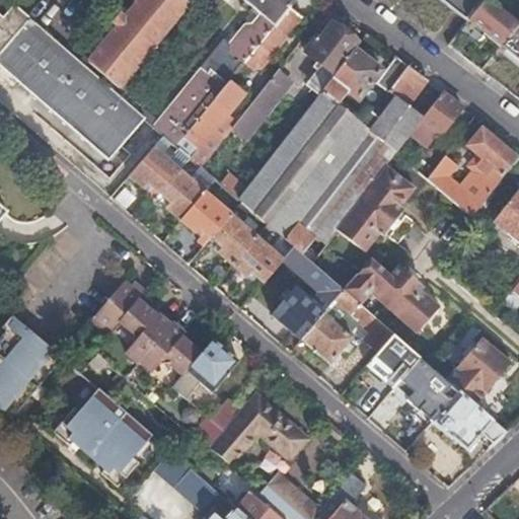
[(121,84),(187,4),(181,0),(136,0),(124,16),(120,12),(112,22),(116,26),(86,62),(118,88),(121,84)]
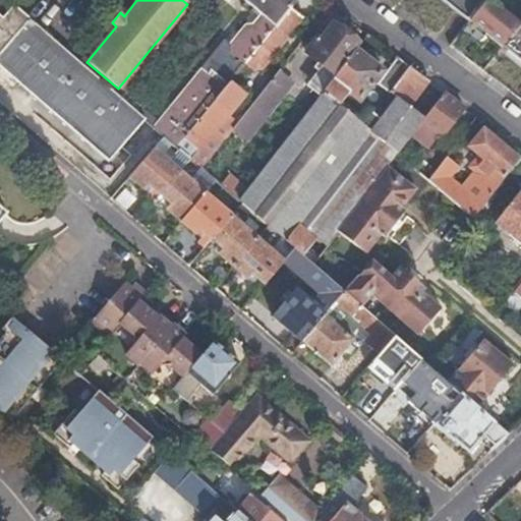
[(200,0),(205,3),(212,9),(219,0),(241,0),(243,1),(240,6),(244,10),(248,5),(259,14),(251,23),(244,24),(230,42),(225,38),(224,39),(159,120),(141,107),(146,103),(141,100),(134,109),(145,118),(153,125),(164,134),(177,146),(184,135),(228,82),(244,61),(289,5),(293,0),(200,0)]
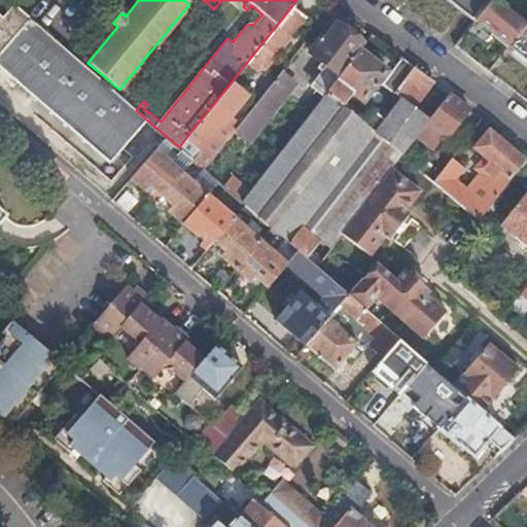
[(457,0),(456,1),(453,5),(473,22),(490,0),(457,0)]
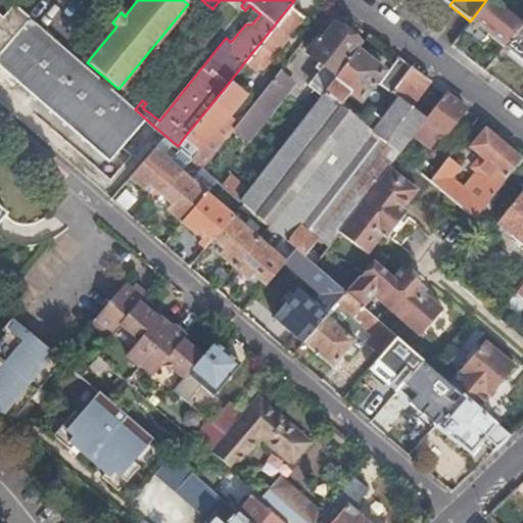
[(486,0),(470,21),(503,47),(503,46),(522,22),(493,0),(486,0)]
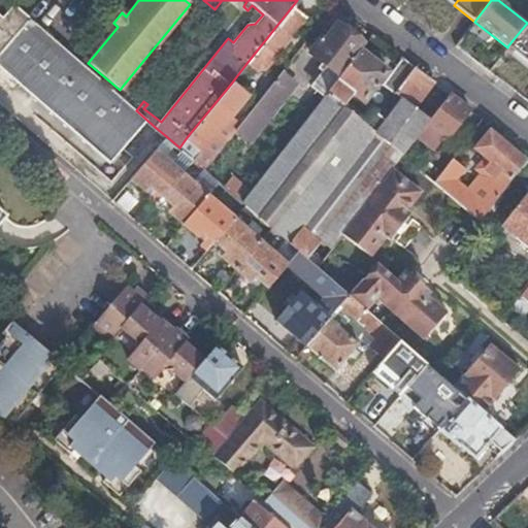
[(0,32),(20,9),(15,5),(3,20),(0,15),(0,32)]
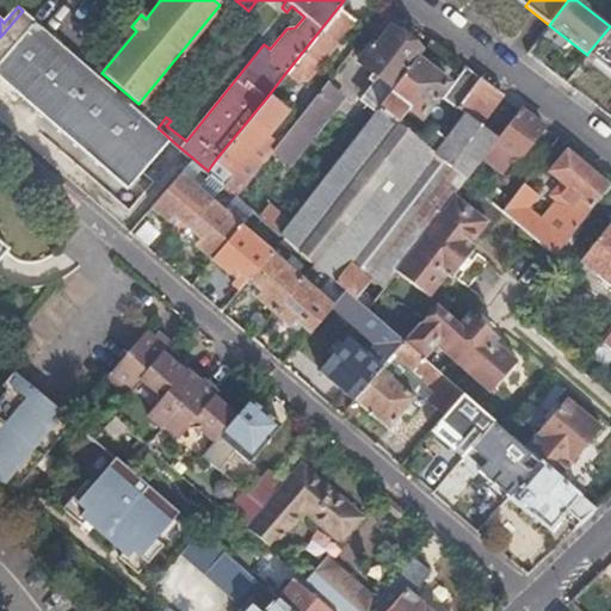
[(353,18),(339,6),(287,72),(297,80),(306,79),(352,18),(353,19),(353,18)]
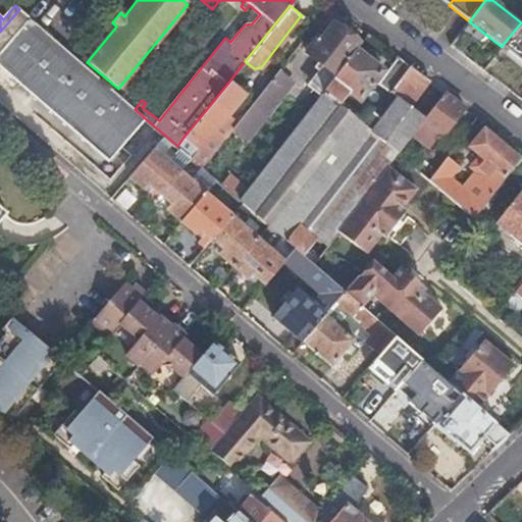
[(115,93),(71,54),(52,38),(38,25),(19,9),(0,32),(0,66),(109,161),(145,118),(135,109),(124,101),(115,93)]
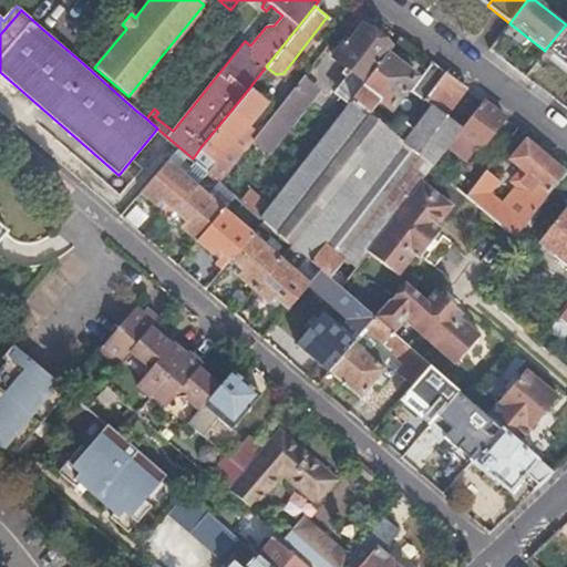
[(566,22),(545,50),(566,68),(566,22)]
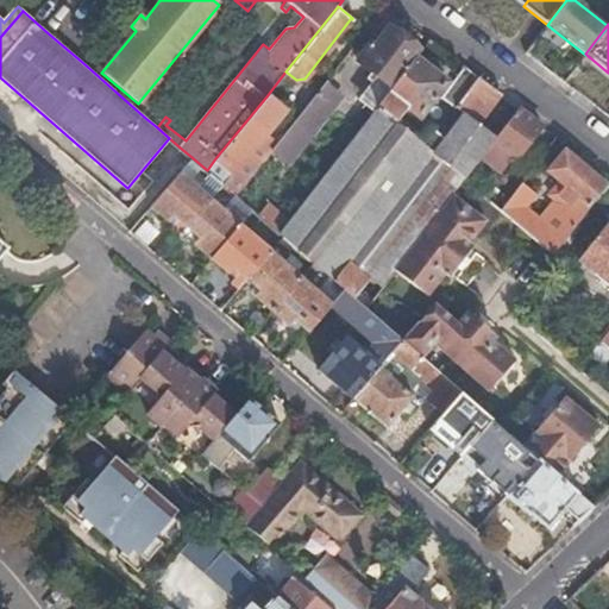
[(414,58),(419,50),(388,26),(374,45),(370,43),(356,61),(370,71),(376,76),(371,82),(360,96),(375,108),(376,106),(414,58)]
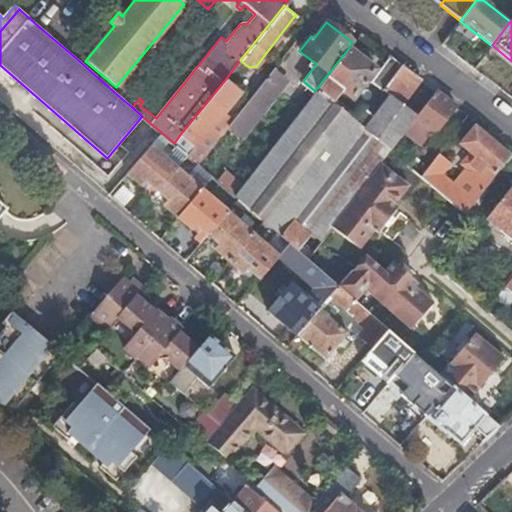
[(373,69),(348,49),(316,89),(331,102),(341,89),(352,98),(373,69)]
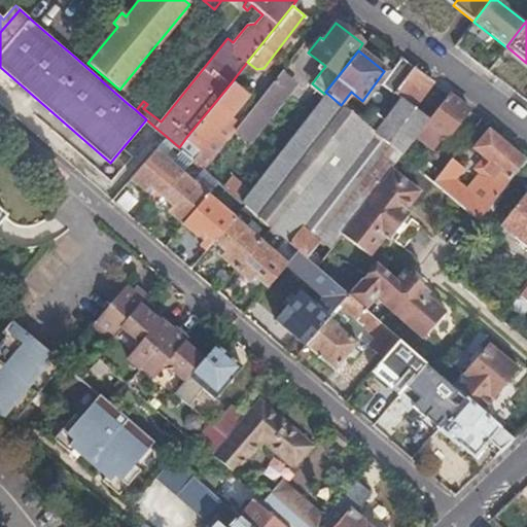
[(413,66),(400,57),(381,84),(393,93),(413,66)]
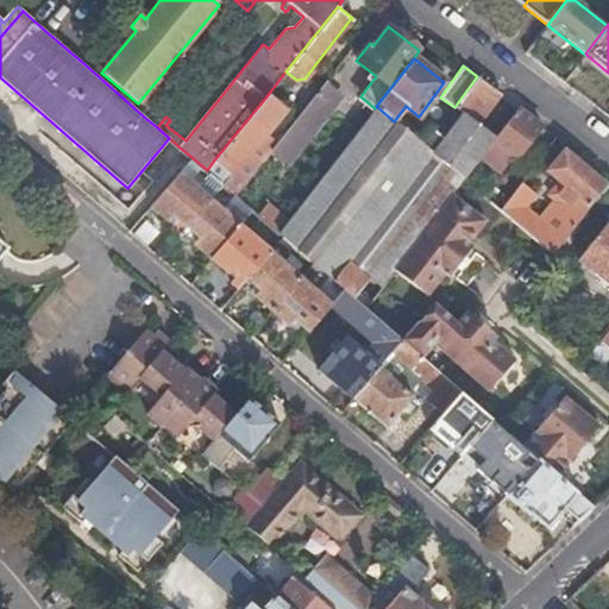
[(376,76),(370,71),(365,77),(371,82),(376,76)]
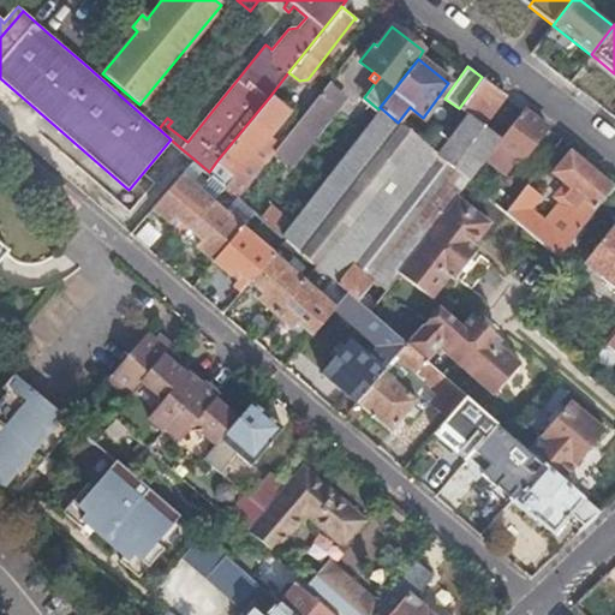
[(482,77),(459,108),(465,113),(447,137),(435,129),(424,143),(398,123),(380,107),(378,109),(376,112),(291,224),(281,236),(285,238),(294,246),(316,266),(330,279),(346,292),(368,311),(374,304),(362,294),(369,284),(348,267),(435,153),(454,168),(369,280),(383,291),(396,273),(455,197),(467,181),(487,157),(501,138),(482,126),(506,95),(482,77)]
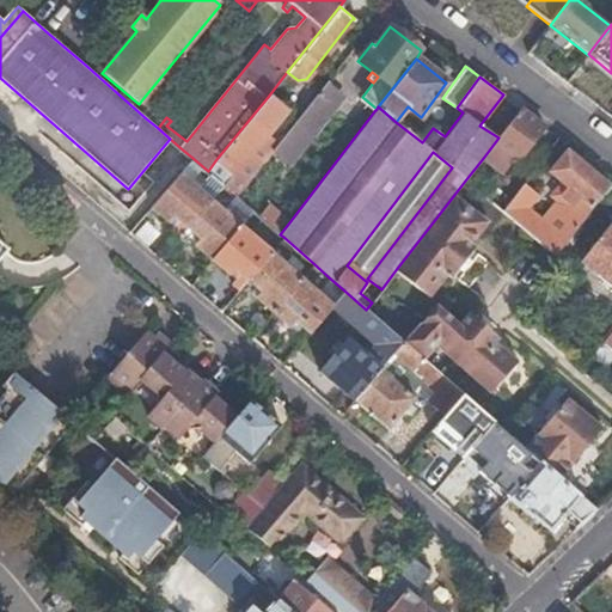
[(338,92),(326,81),(277,142),(271,150),(289,164),(311,136),(342,98),(337,93),(338,92)]
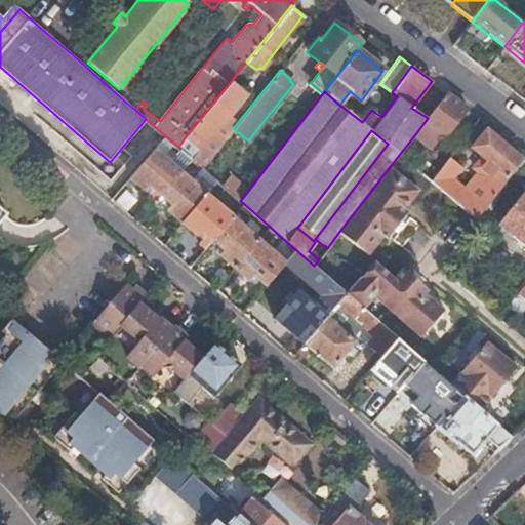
[(240,91),(230,83),(186,136),(178,147),(192,159),(202,167),(233,128),(238,122),(230,115),(241,101),(240,91)]
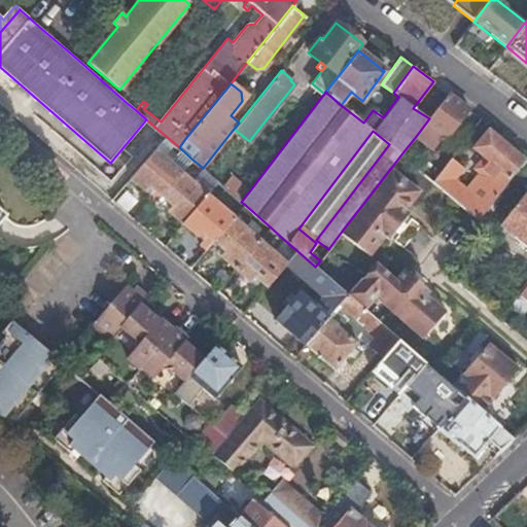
[(322,96),(324,94),(312,83),(310,86),(322,96)]
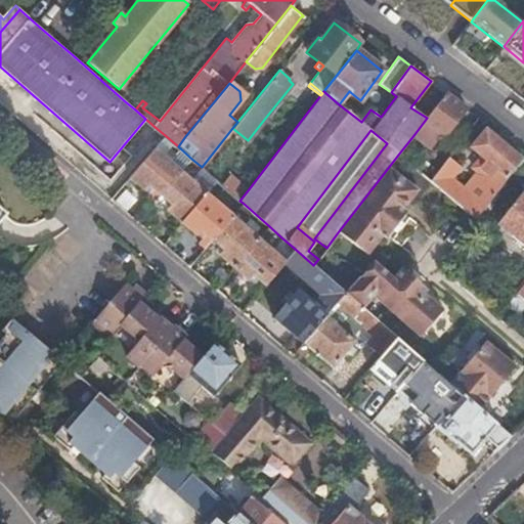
[(125,101),(132,92),(122,85),(119,89),(116,93),(125,101)]
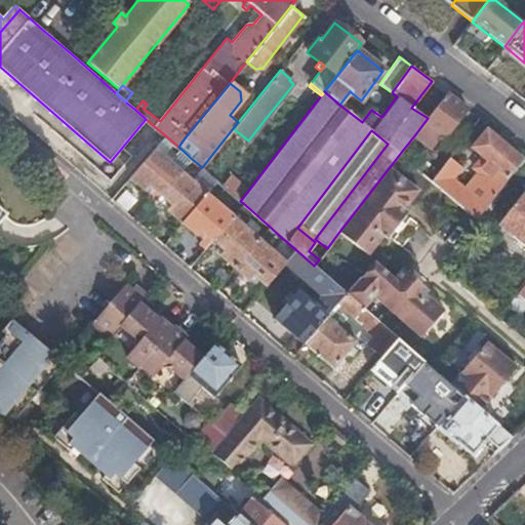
[(143,101),(132,92),(125,102),(135,110),(143,101)]
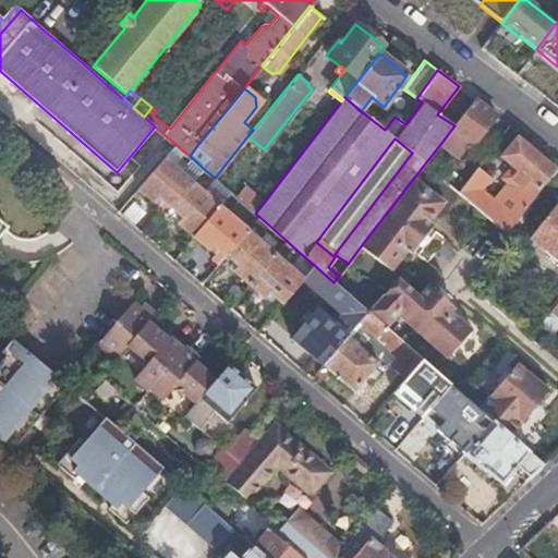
[(474,98),(455,125),(441,143),(458,156),(469,143),(472,146),(496,114),(490,110),(474,98)]
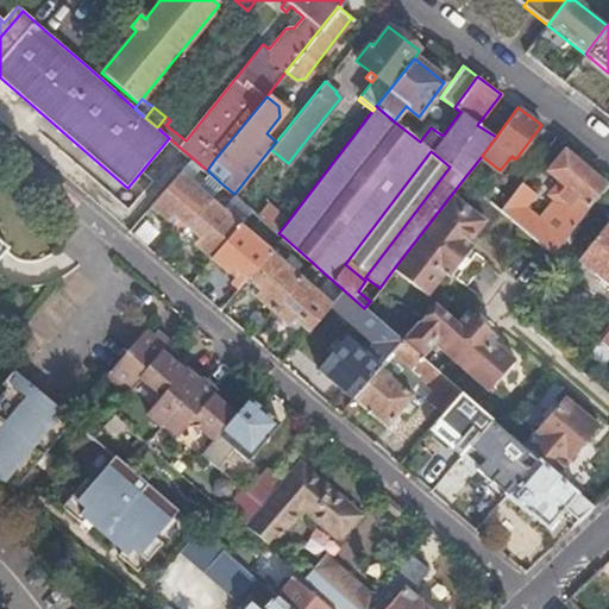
[(520,182),(498,209),(553,253),(606,186),(564,150),(547,170),(564,184),(553,198),(554,199),(538,219),(523,207),(534,193),(520,182)]
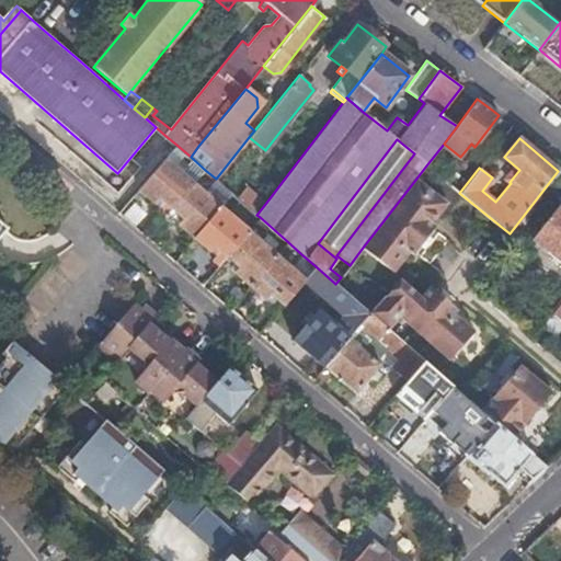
[(341,277),(350,265),(336,255),(414,153),(397,139),(318,243),(336,259),(330,268),(341,277)]
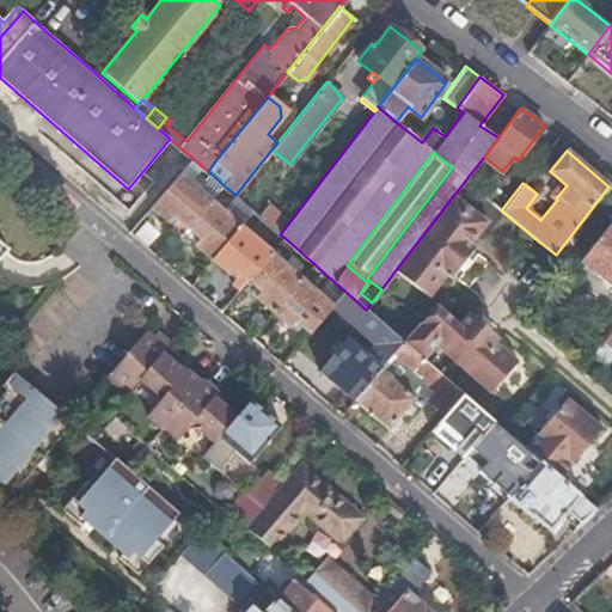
[(188,228),(209,202),(178,175),(151,207),(170,224),(175,218),(179,222),(188,228)]
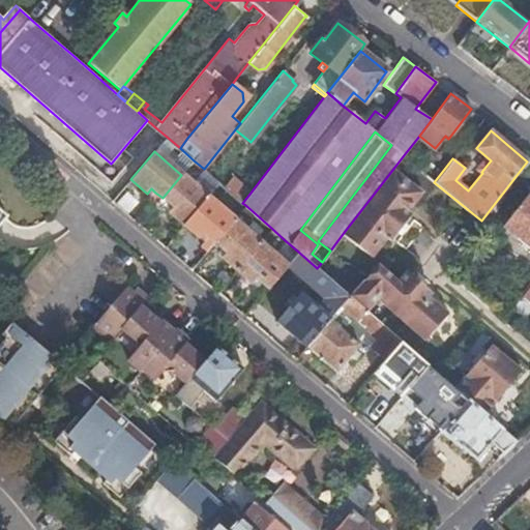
[(193,165),(187,170),(195,176),(200,171),(193,165)]
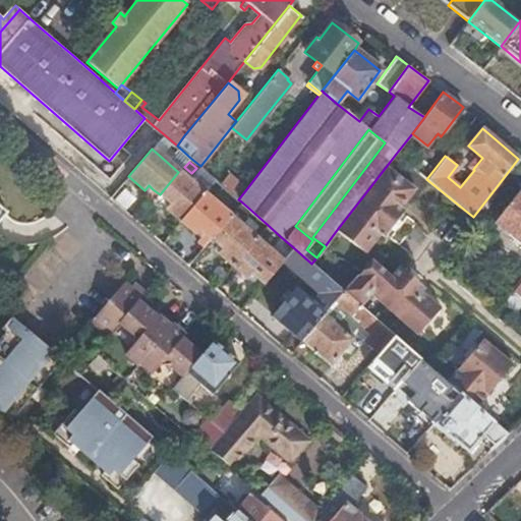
[(414,189),(386,167),(336,231),(365,253),(380,234),(384,237),(385,235),(402,213),(403,211),(400,209),(414,189)]
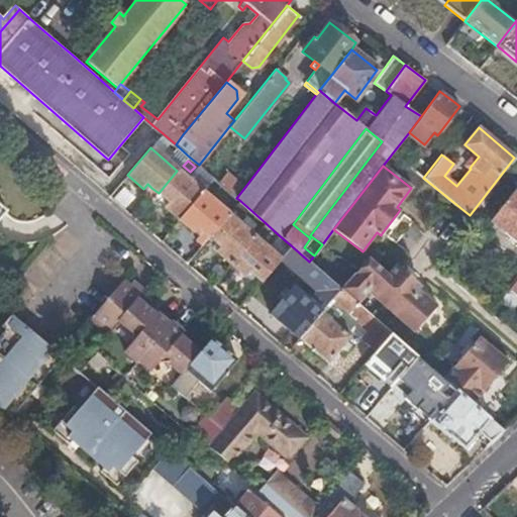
[(181,219),(203,193),(177,171),(159,193),(165,199),(170,203),(166,207),(181,219)]
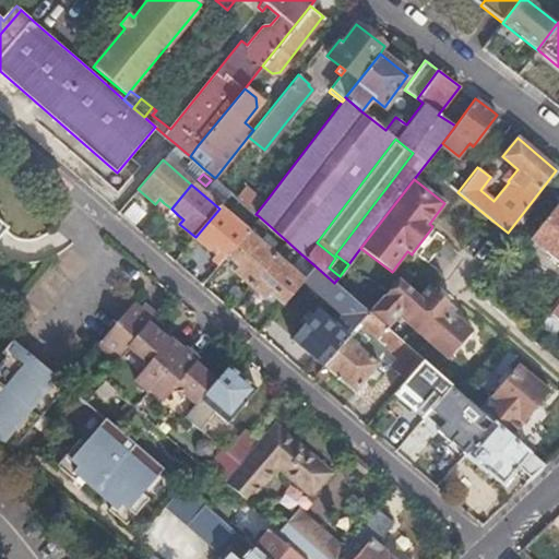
[(245,187),(236,198),(254,213),(256,214),(264,203),(245,187)]
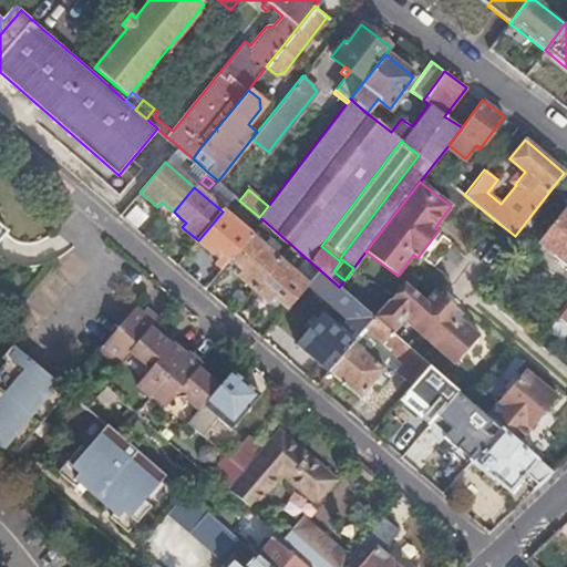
[(167,219),(174,212),(166,206),(161,213),(167,219)]
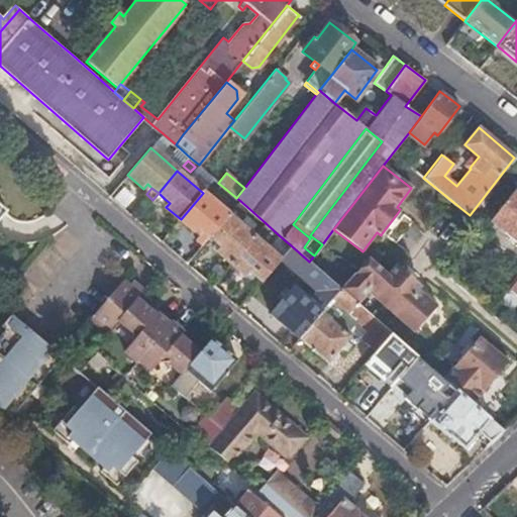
[(516,191),(515,190),(491,221),(516,241),(516,191)]
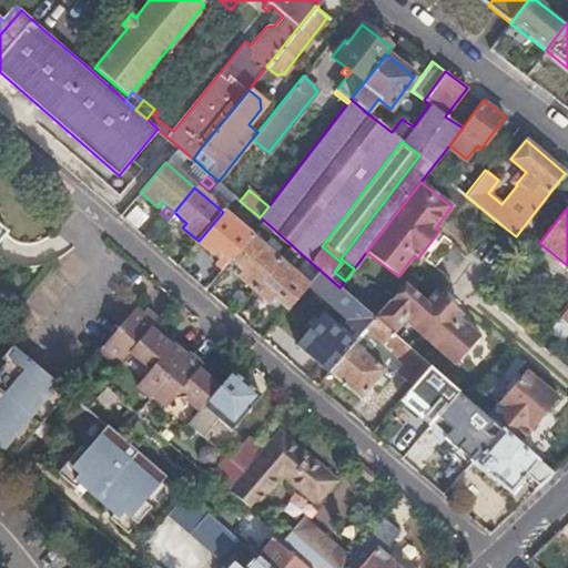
[(181,219),(174,212),(168,220),(166,221),(173,227),(181,219)]
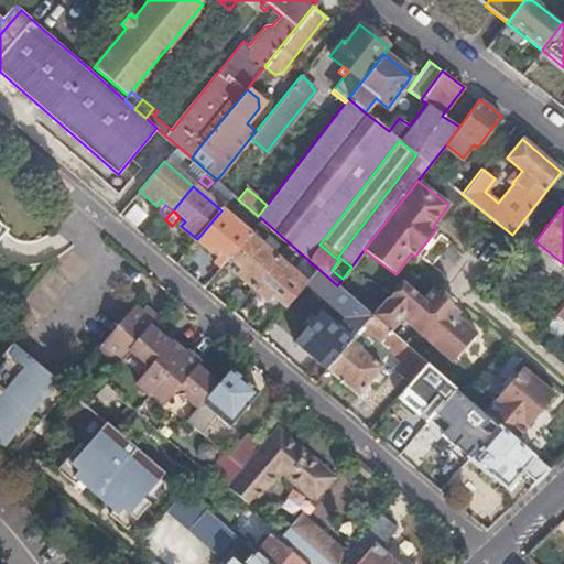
[(245,230),(221,210),(197,239),(212,253),(216,248),(219,251),(208,263),(218,271),(228,258),(249,234),(245,230)]
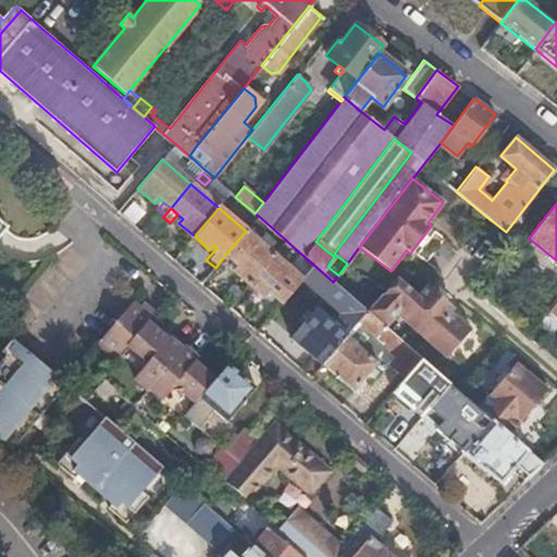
[(254,212),(242,227),(246,231),(251,224),(258,215),(255,213),(254,212)]
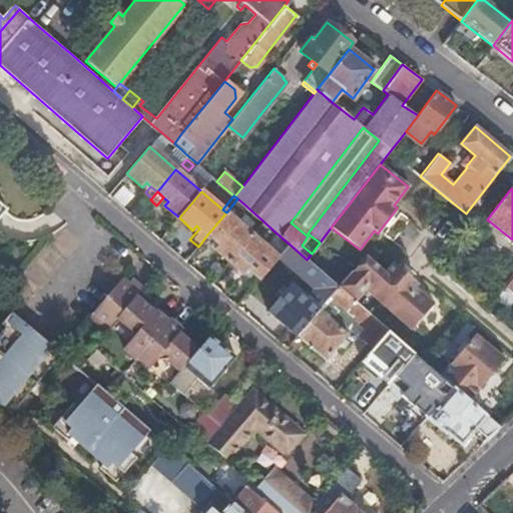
[(237,198),(231,206),(239,212),(245,205),(237,198)]
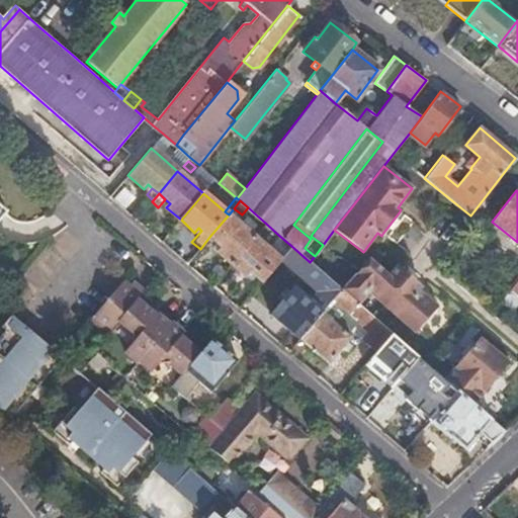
[(413,222),(400,211),(382,234),(396,244),(413,222)]
